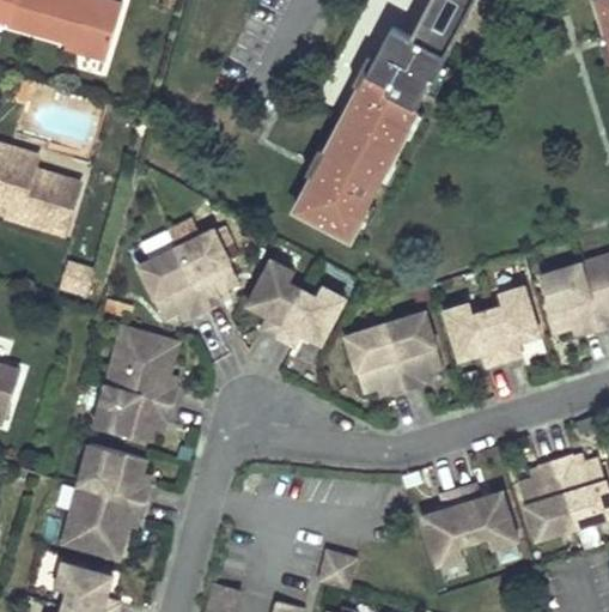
[(0,17),(10,19),(8,23),(67,40),(83,43),(81,50),(107,58),(122,4),(110,0),(0,0),(0,17)]
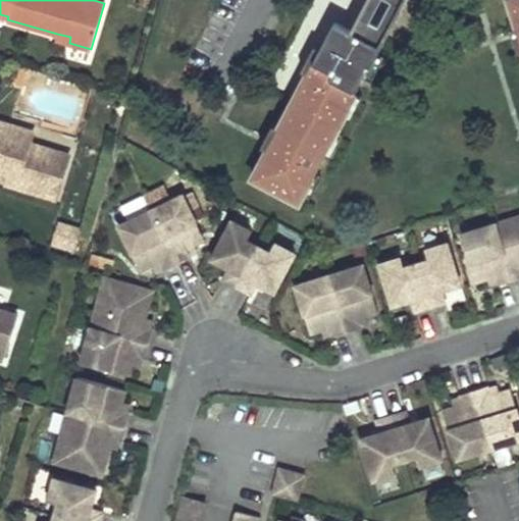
[(378,46),(402,0),(363,0),(348,30),(378,46)]
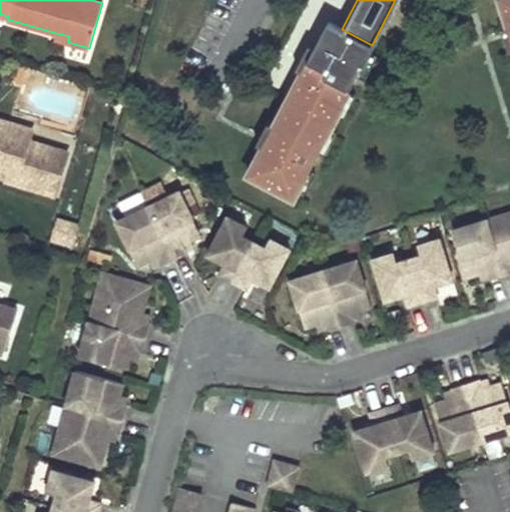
[(498,0),(506,26),(509,38),(509,0),(498,0)]
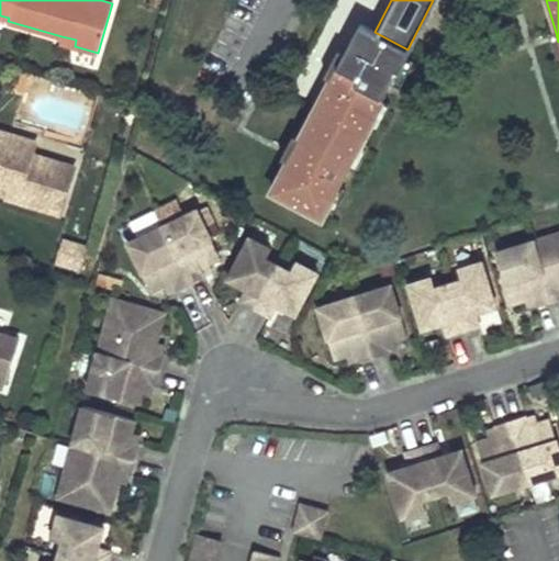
[(268,190),(320,217),(331,197),(324,193),(347,152),(353,154),(375,113),(368,110),(391,67),(397,70),(407,49),(375,32),(357,23),(342,51),(327,78),(297,137),(283,160),(268,190)]
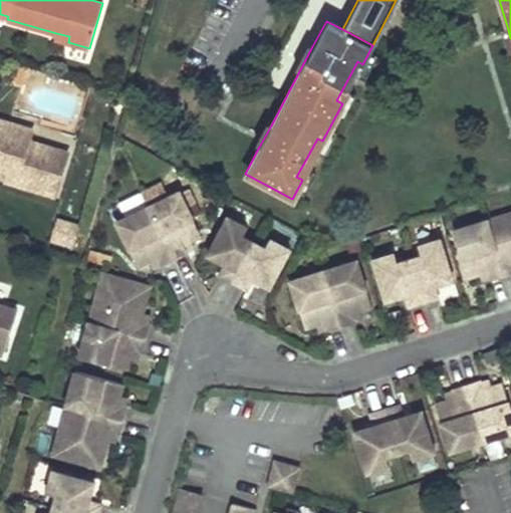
[(507,49),(510,48),(510,38),(507,26),(500,28),(507,49)]
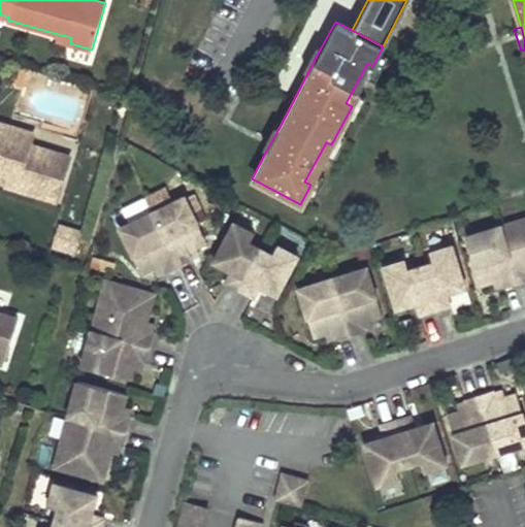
[(71,37),(58,34),(57,39),(70,43),(71,37)]
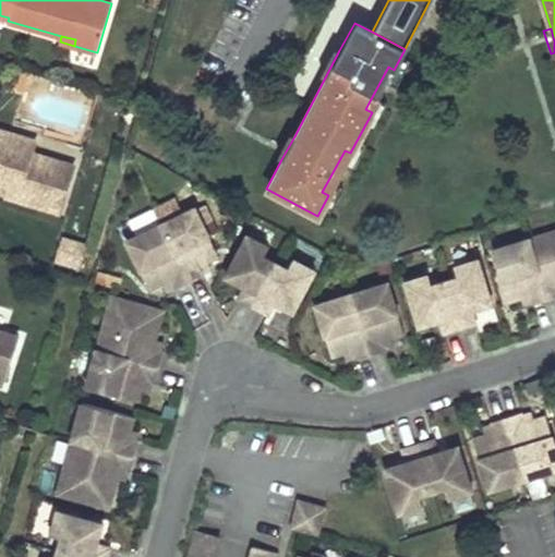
[(317,74),(325,77),(339,50),(333,46),(317,74)]
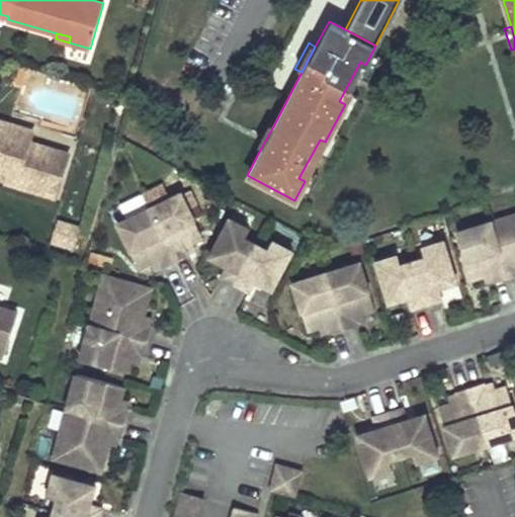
[(17,186),(56,198),(68,156),(28,145),(6,138),(10,123),(0,120),(0,173),(7,176),(19,179),(17,186)]
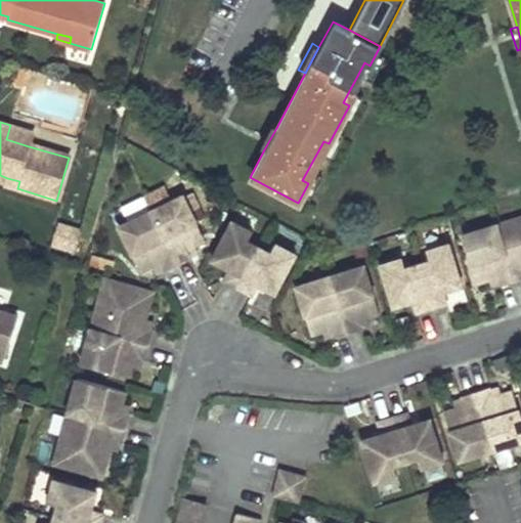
[(258,146),(264,149),(276,128),(269,124),(258,146)]
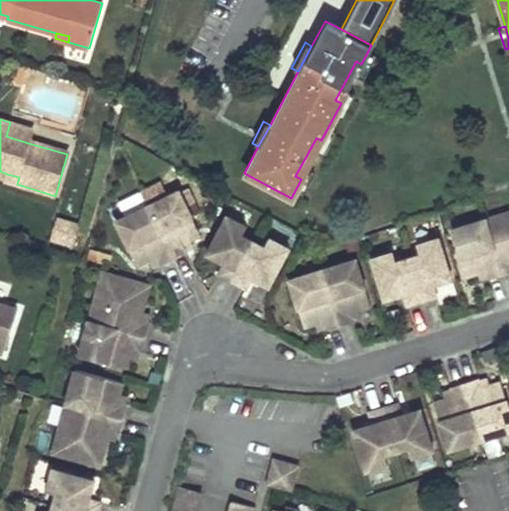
[(28,143),(32,129),(10,122),(6,136),(28,143)]
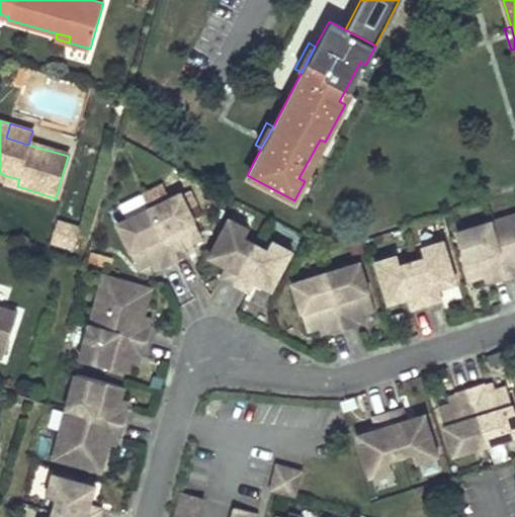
[(7,176),(5,183),(17,186),(19,179),(7,176)]
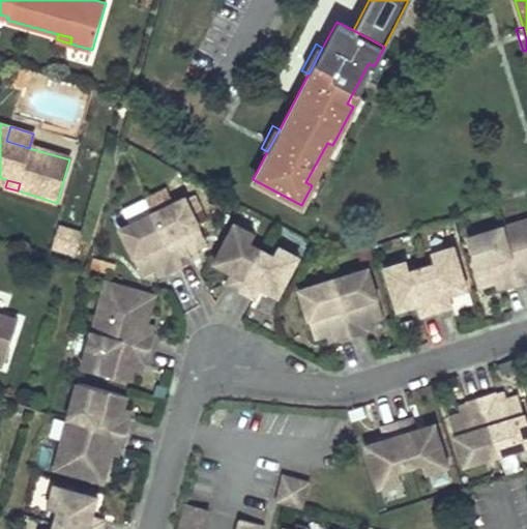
[(149,203),(153,212),(170,205),(166,195),(149,203)]
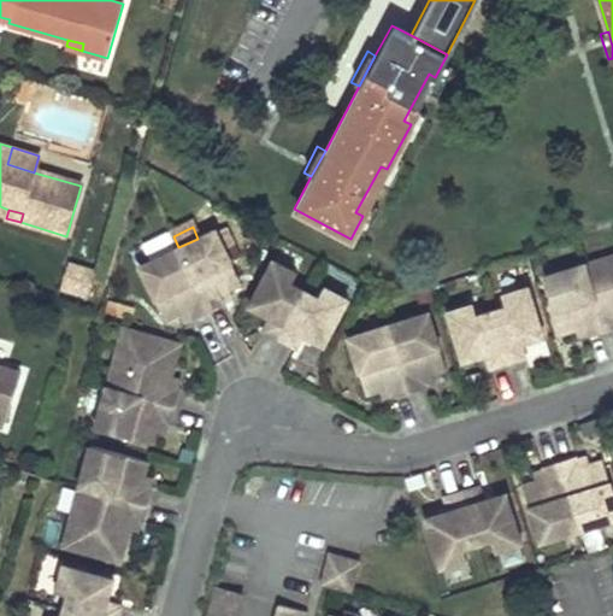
[(241,286),(217,230),(198,239),(178,247),(207,312),(222,306),(218,297),(228,292),(241,286)]
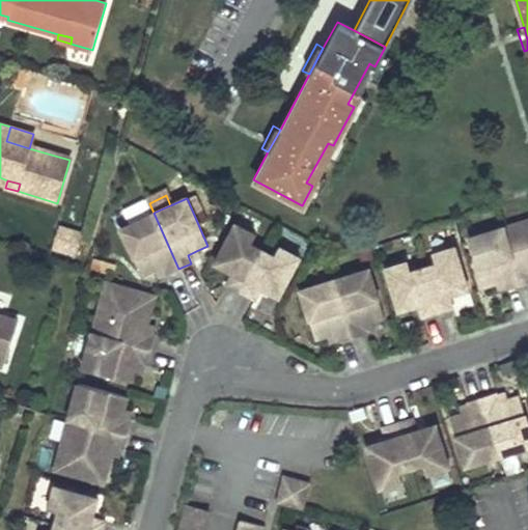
[(154,213),(149,203),(124,214),(130,224),(154,213)]
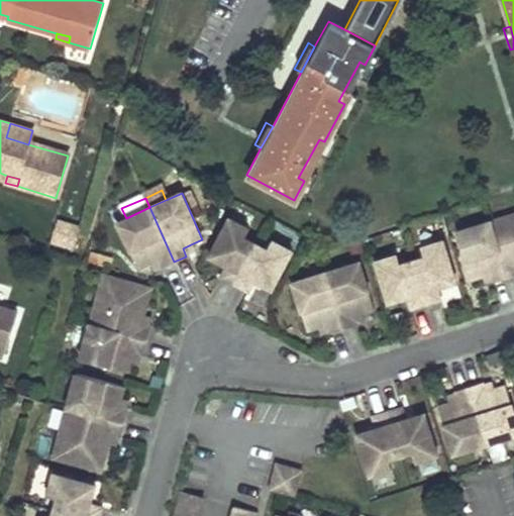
[(161,268),(174,262),(149,207),(126,218),(118,221),(138,268),(149,264),(157,260),(161,268)]
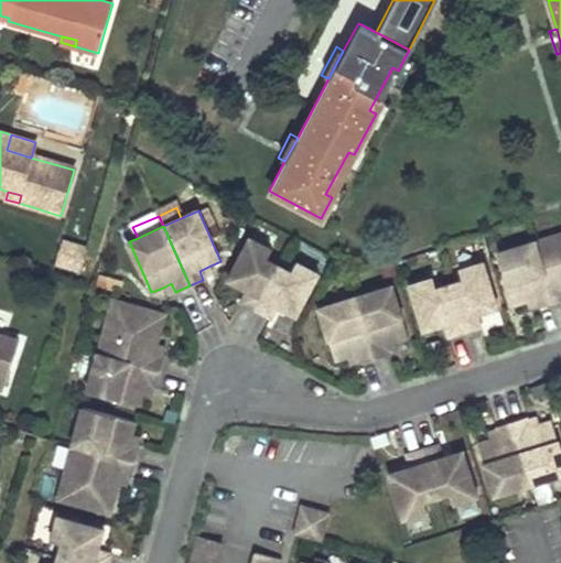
[(560,233),(532,241),(551,303),(560,301),(560,233)]
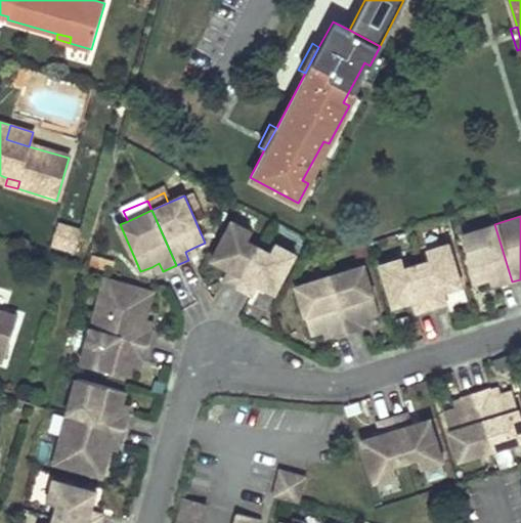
[(223,280),(235,287),(256,246),(246,241),(251,231),(231,221),(211,260),(229,269),(223,280)]
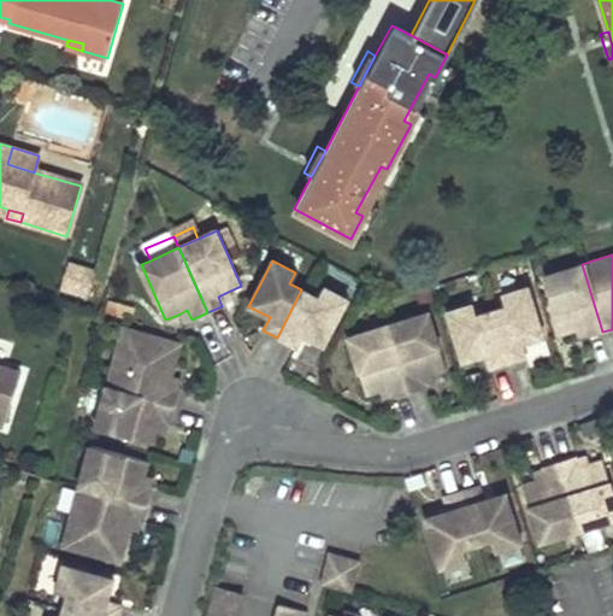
[(583,338),(602,332),(582,264),(543,276),(560,333),(570,329),(579,327),(583,338)]
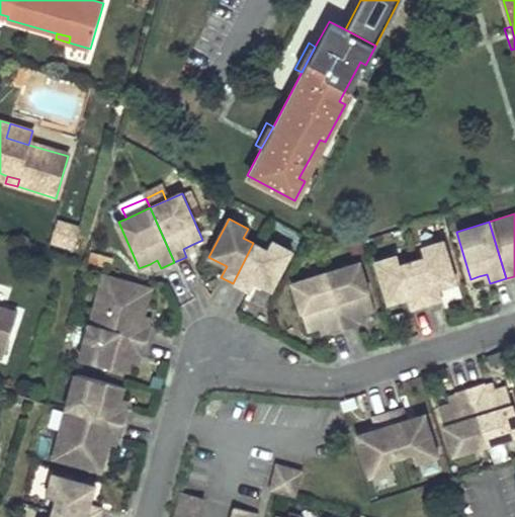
[(52,243),(73,249),(79,228),(58,223),(52,243)]
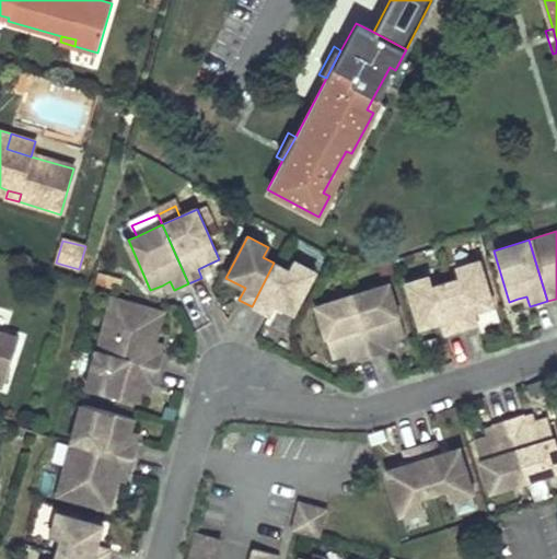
[(292,259),(287,270),(274,263),(252,306),(266,314),(273,302),(292,313),(314,270),(292,259)]
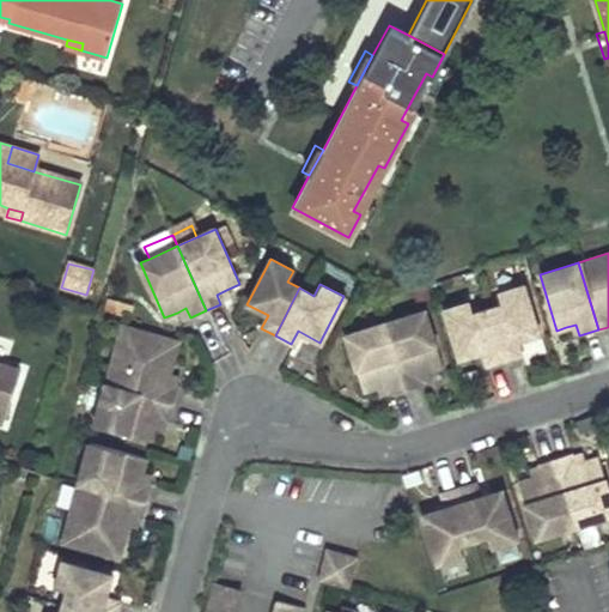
[(499,292),(501,304),(486,309),(501,361),(518,355),(513,341),(537,333),(523,284),(499,292)]
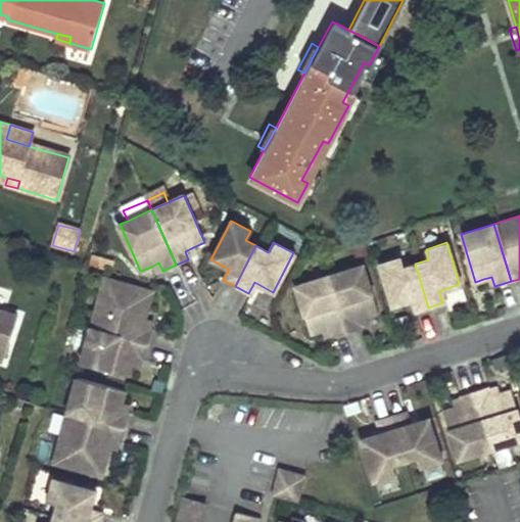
[(196,255),(193,247),(185,251),(188,259),(196,255)]
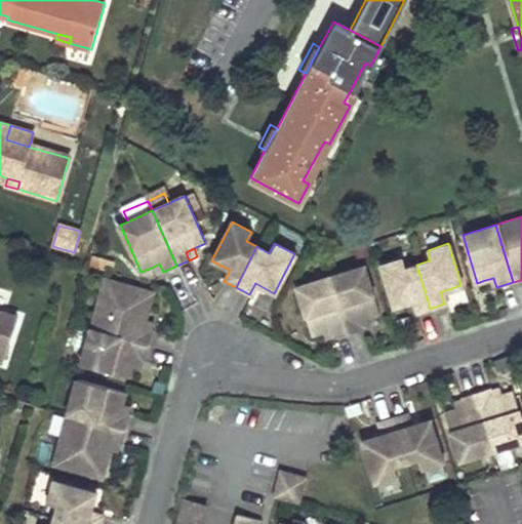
[(415,314),(430,309),(416,265),(404,269),(401,258),(378,266),(391,307),(411,300),(415,314)]
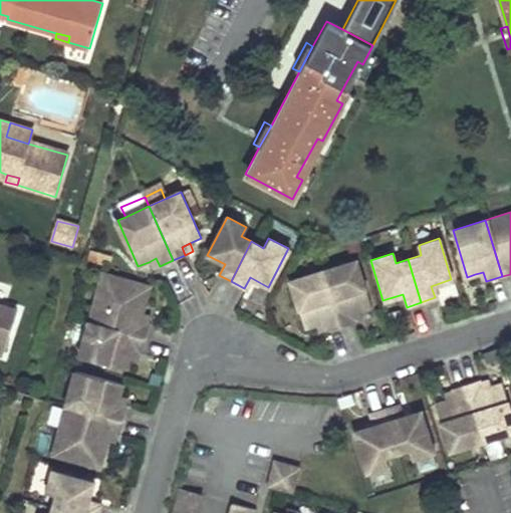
[(149,262),(152,269),(160,266),(156,258),(149,262)]
